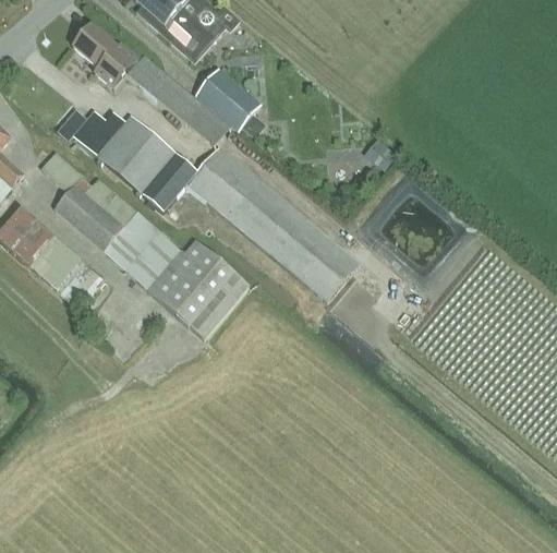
[(132,0),(129,3),(193,60),(226,23),(232,28),(239,22),(223,9),(219,14),(203,0),(132,0)]
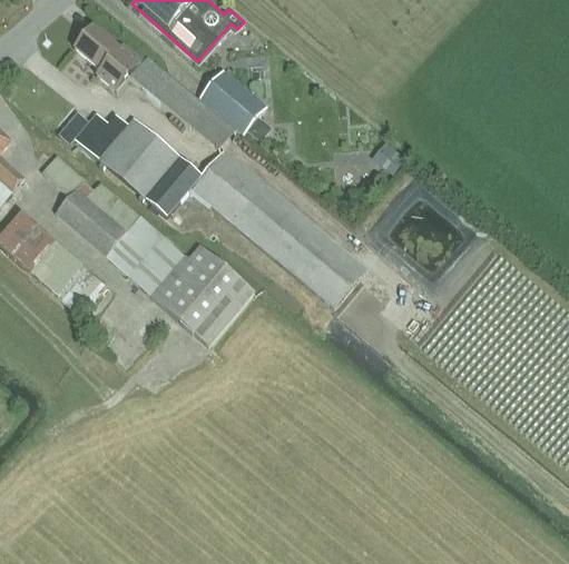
[(74,48),(101,70),(98,76),(116,90),(138,63),(120,48),(92,26),(74,48)]
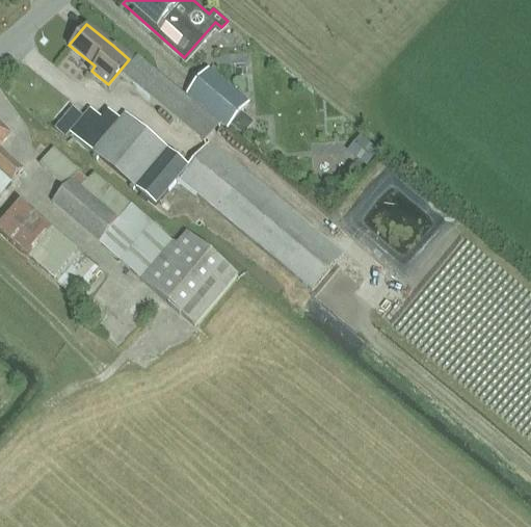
[(205,140),(207,137),(219,123),(137,54),(122,73),(205,140)]
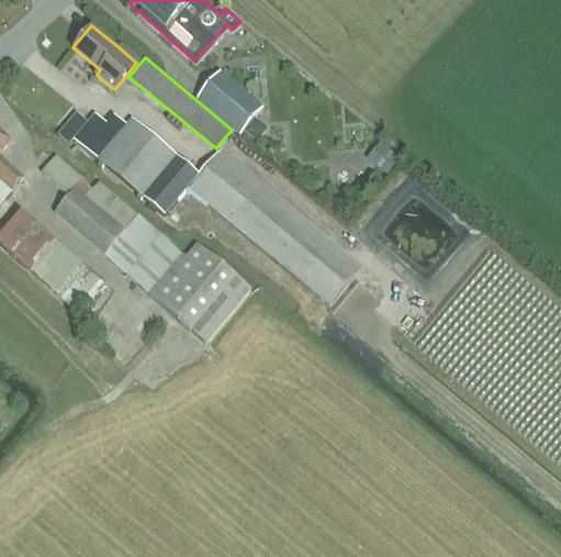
[(221,71),(198,98),(238,132),(261,104),(221,71)]
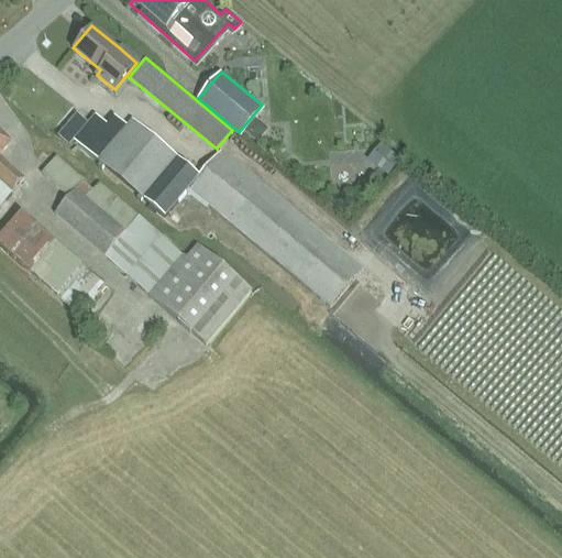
[(180,154),(178,156),(177,155),(132,118),(129,122),(116,111),(107,122),(95,113),(79,133),(90,142),(87,146),(99,156),(98,159),(163,211),(198,168),(180,154)]
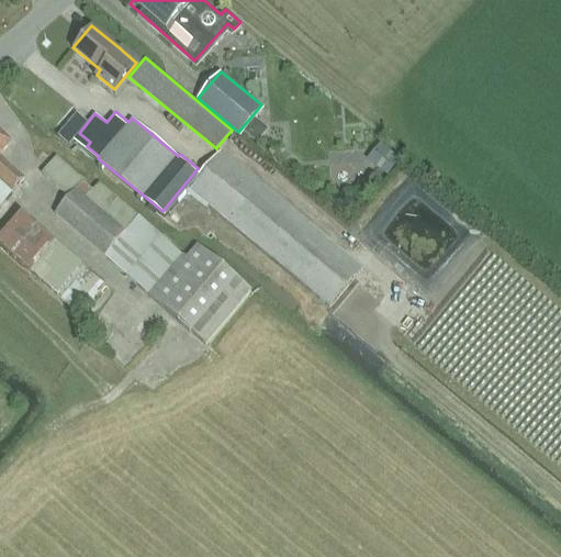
[(0,200),(24,176),(0,153),(0,147),(11,137),(0,126),(0,200)]
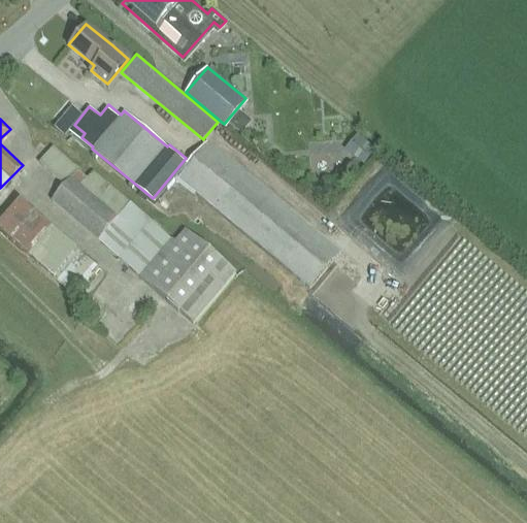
[(205,136),(203,139),(176,173),(309,284),(339,247),(205,136)]
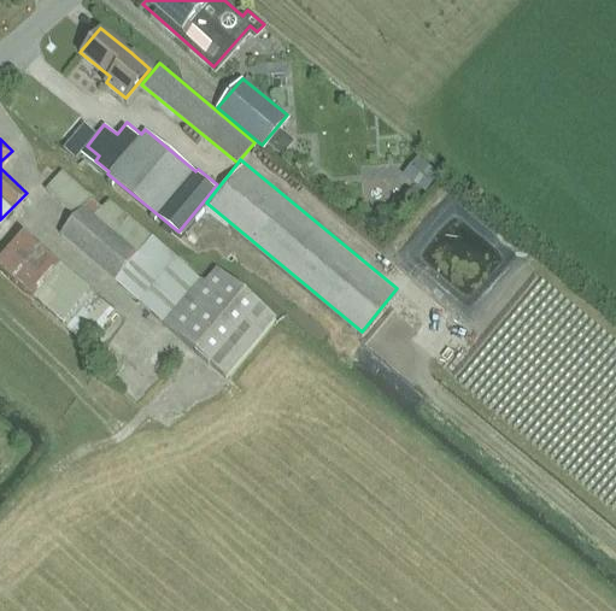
[(276,316),(215,265),(204,278),(188,266),(148,233),(150,231),(107,197),(101,204),(92,195),(58,166),(42,183),(75,212),(59,230),(138,297),(162,318),(227,374),(276,316)]
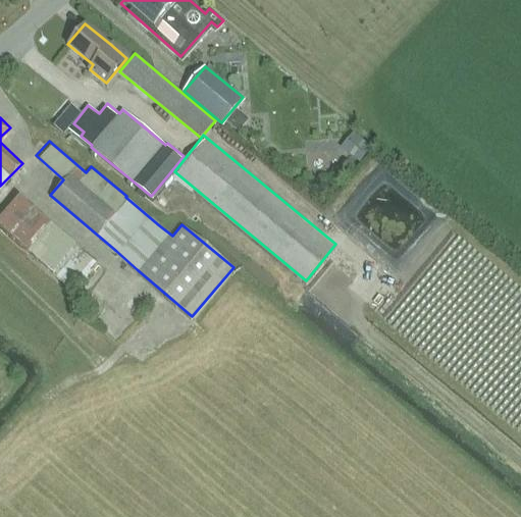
[(74,291),(76,288),(93,267),(92,266),(97,259),(75,244),(20,194),(0,216),(0,224),(53,271),(74,291)]
